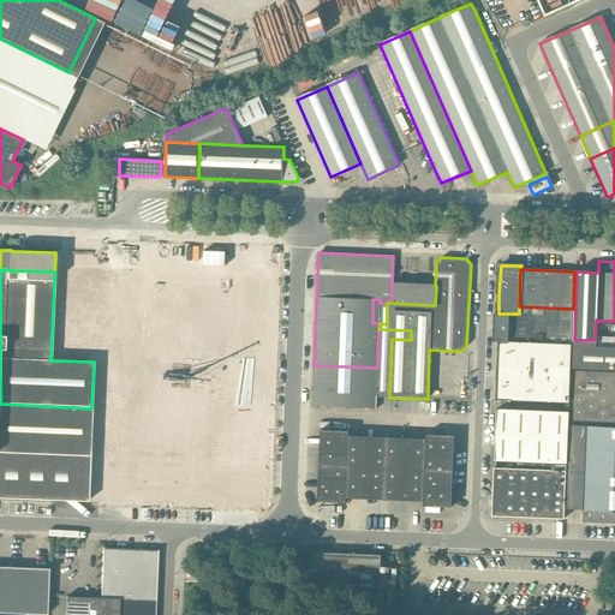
[(54,280),(51,360),(94,362),(89,502),(269,509),(278,288),(54,280)]
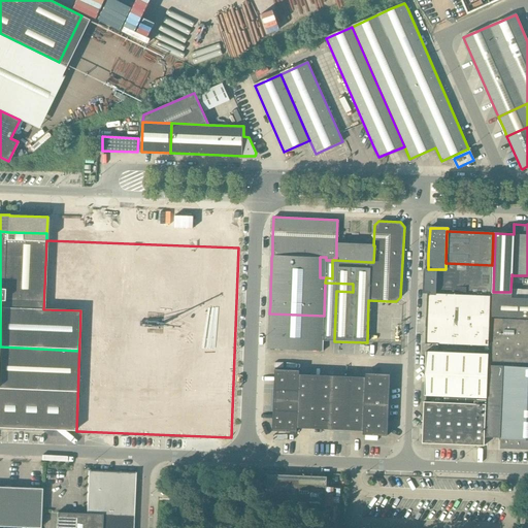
[(373,245),(336,243),(336,258),(334,258),(334,260),(370,262),(373,262),(374,245),(373,245)]
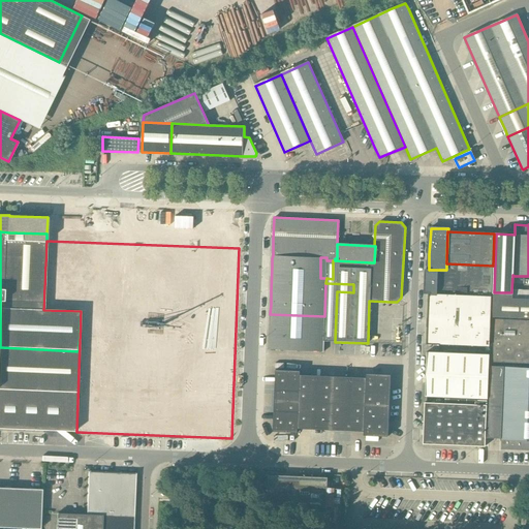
[(327,278),(333,279),(333,260),(327,260),(327,257),(320,257),(320,278),(327,278)]
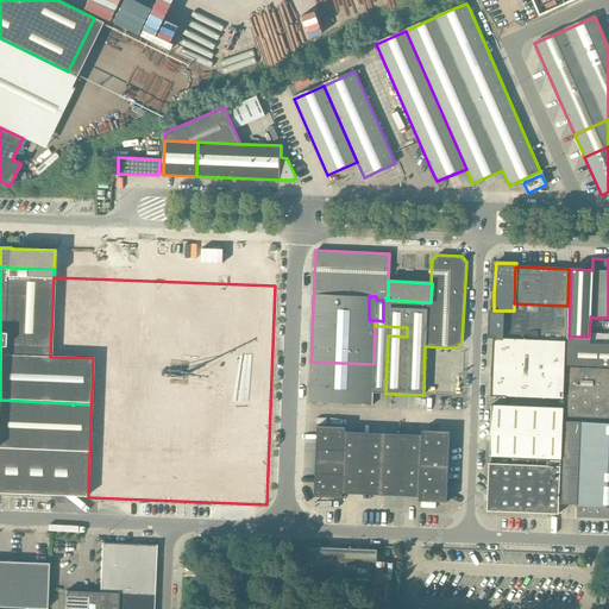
[(566,340),(566,339),(567,306),(514,303),(514,311),(494,311),(490,311),(489,338),(494,338),(497,338),(497,337),(532,338),(566,340)]
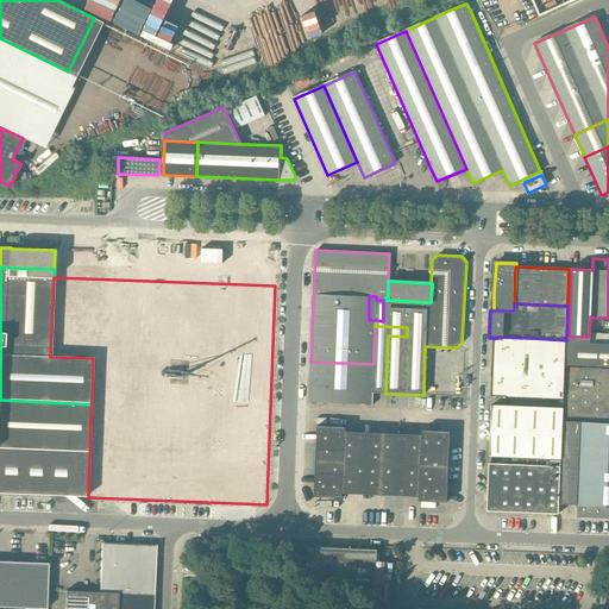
[(372,391),(385,393),(388,336),(407,337),(407,327),(375,326),(374,364),(372,391)]
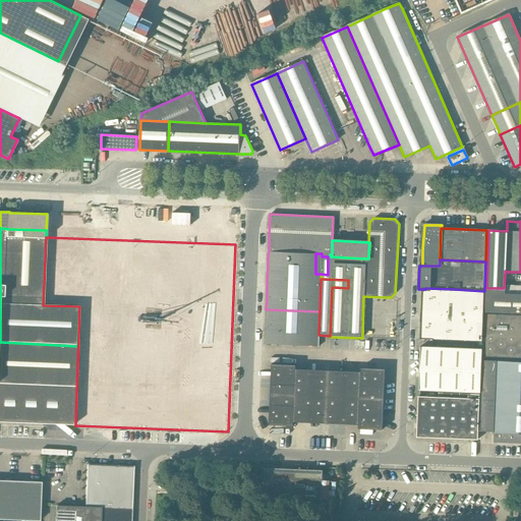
[(520,286),(504,286),(504,288),(486,288),(485,311),(520,312),(520,286)]
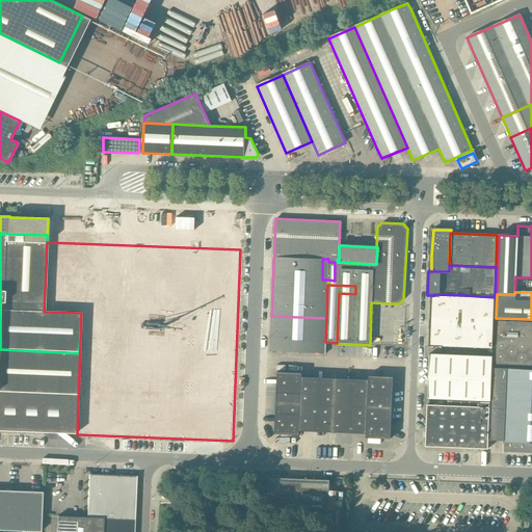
[(431,295),(430,320),(494,322),(495,297),(464,295),(434,294),(434,295),(431,295)]
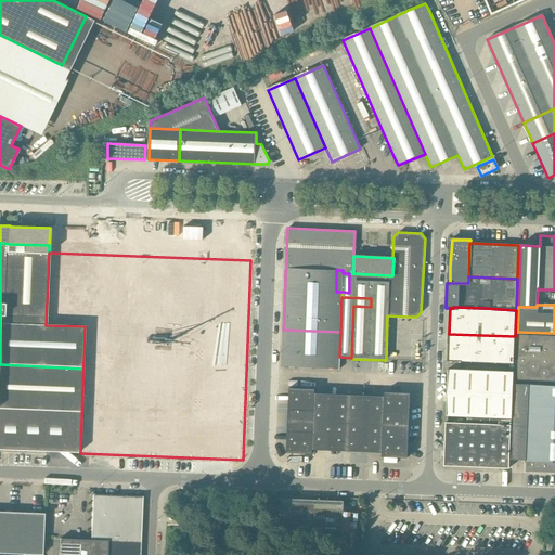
[(339,357),(340,332),(283,330),(283,331),(283,335),(283,347),(283,351),(282,366),(283,366),(338,369),(338,370),(339,370),(340,358),(339,358),(339,357)]
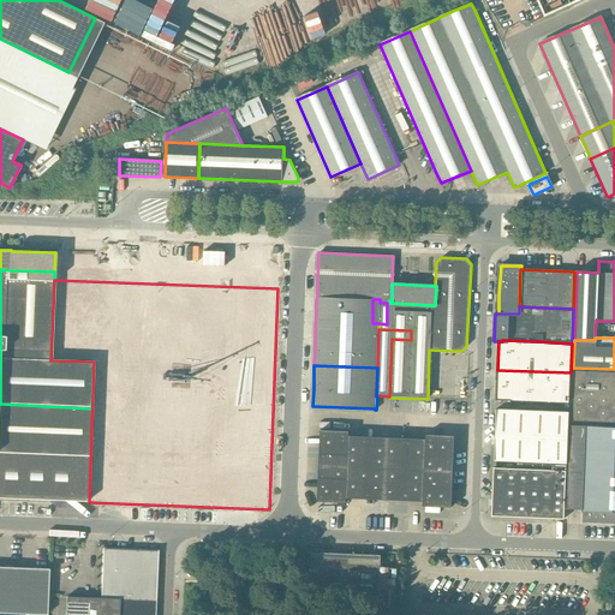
[(571,372),(497,370),(496,400),(569,402),(571,372)]
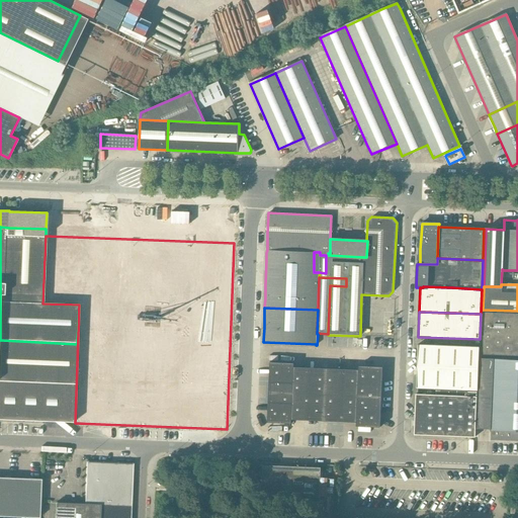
[(484,334),(517,335),(517,313),(484,313),(484,334)]
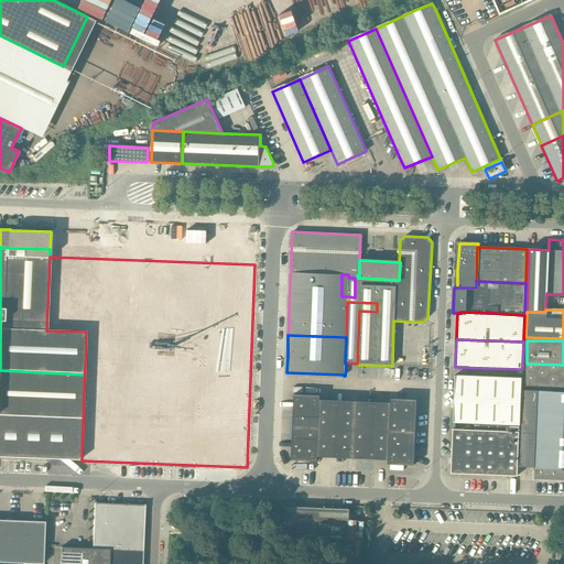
[(563,388),(563,365),(527,364),(525,387),(563,388)]
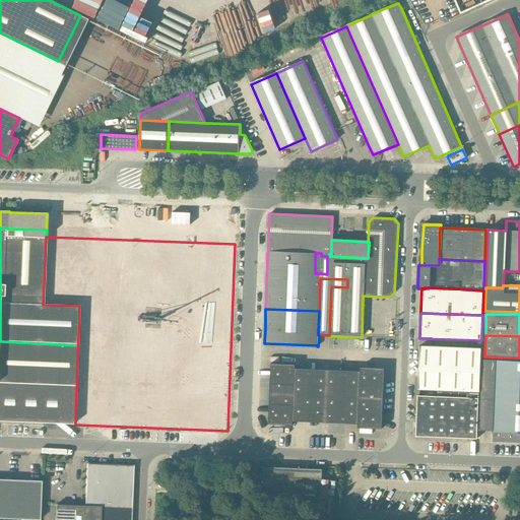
[(77,345),(0,341),(0,382),(76,385),(77,345)]
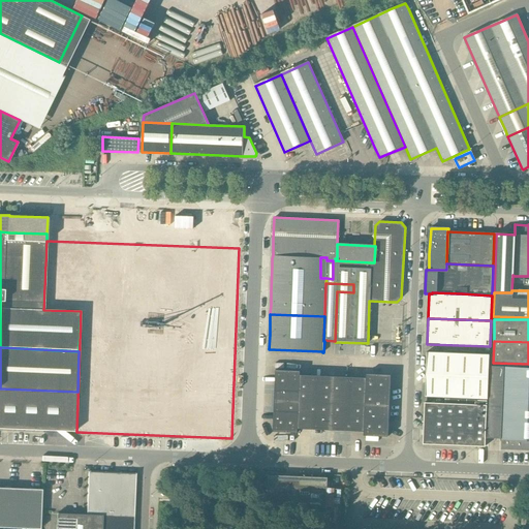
[(425,403),(424,430),(423,444),(485,446),(487,399),(488,399),(489,354),(427,352),(425,397),(445,398),(444,404),(425,403)]
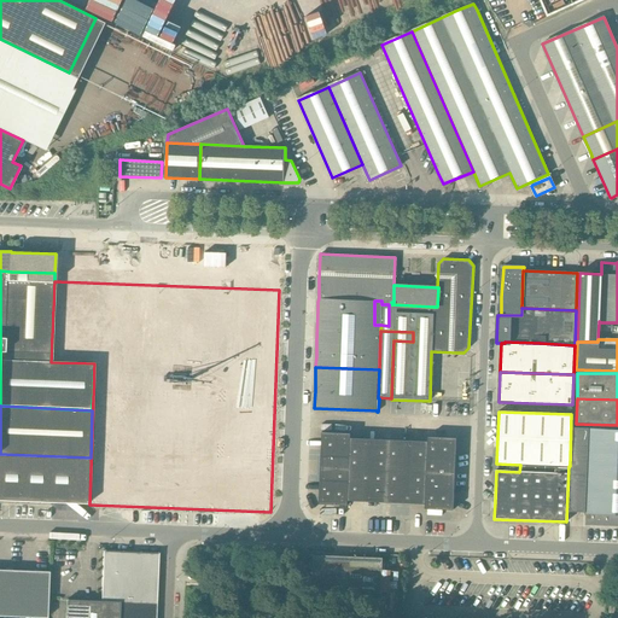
[(617,526),(617,430),(573,429),(570,512),(586,512),(586,514),(587,514),(606,514),(606,526),(617,526)]
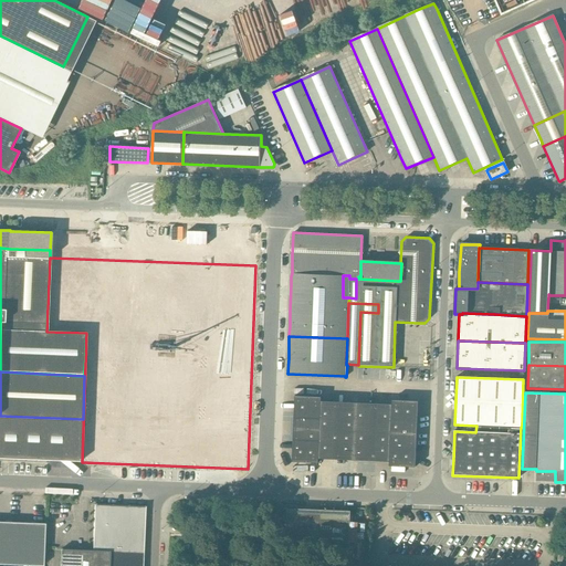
[(322,397),(295,396),(292,462),(318,463),(318,457),(389,459),(389,465),(416,467),(418,401),(391,399),(391,406),(321,404),(322,397)]
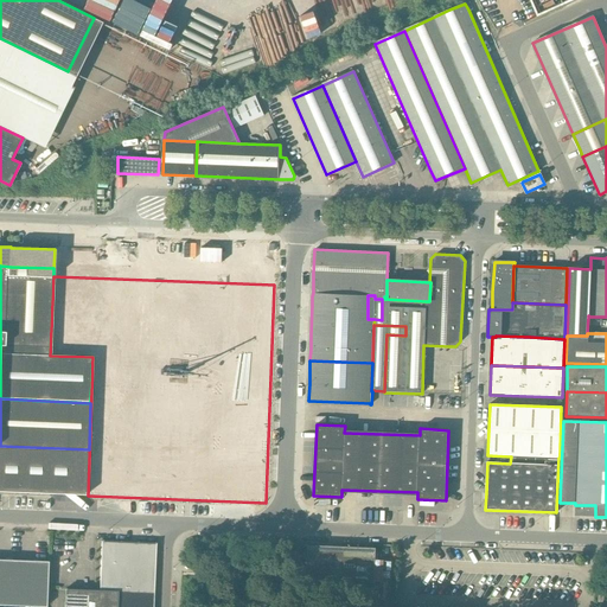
[(89,449),(0,446),(0,491),(87,494),(89,449)]
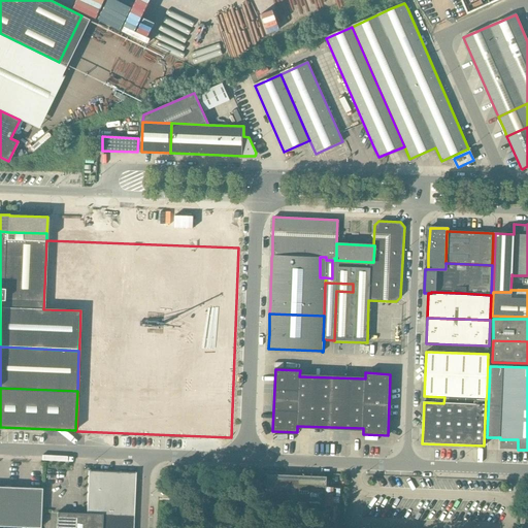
[(500,449),(518,450),(518,439),(501,439),(500,449)]
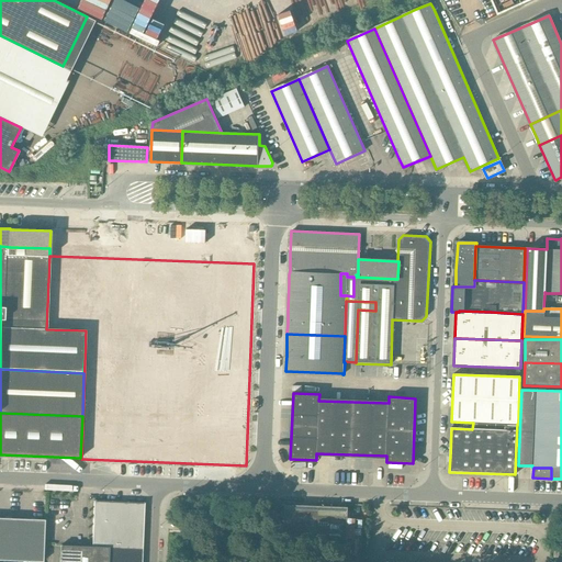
[(142,561),(145,503),(93,501),(91,547),(60,546),(59,561),(142,561)]
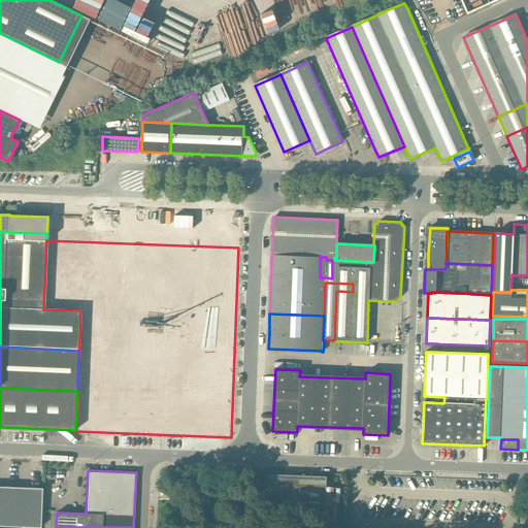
[(326,476),(269,473),(267,504),(268,504),(268,503),(324,505),(324,506),(325,506),(326,476)]
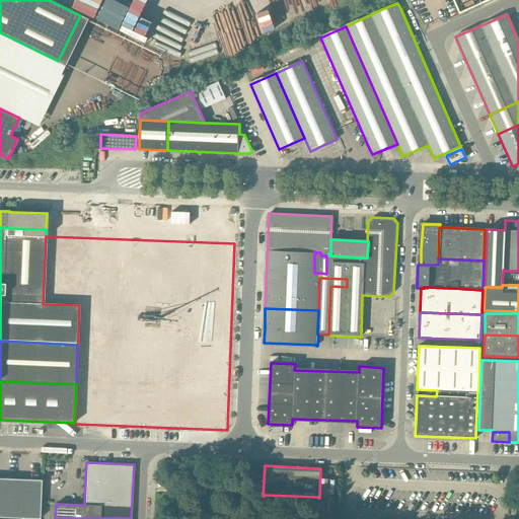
[(0,517),(40,518),(42,480),(0,478),(0,517)]
